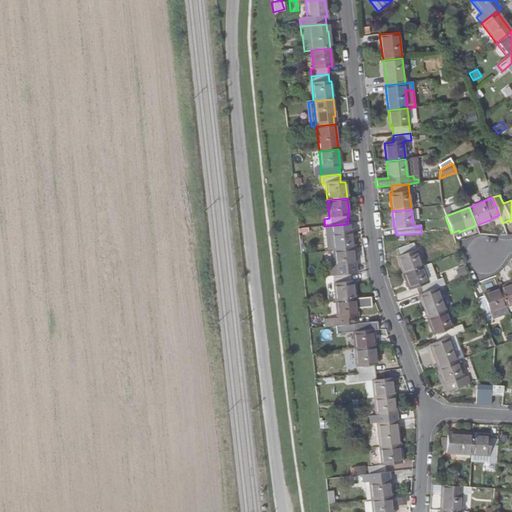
[(353,249),(349,224),(348,224),(324,226),(325,234),(331,233),(333,251),(353,249)]
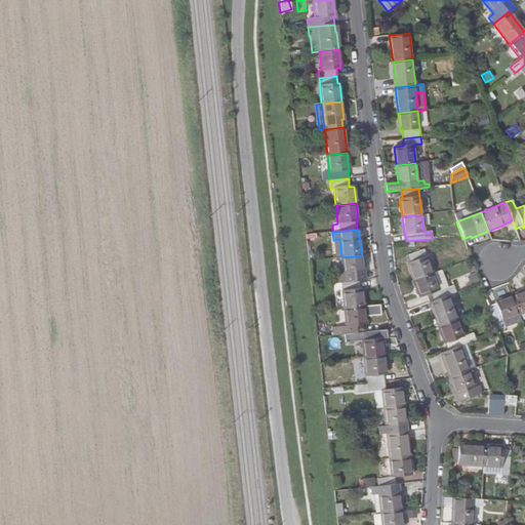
[(409,263),(408,263),(414,280),(433,273),(423,250),(407,256),(409,263)]
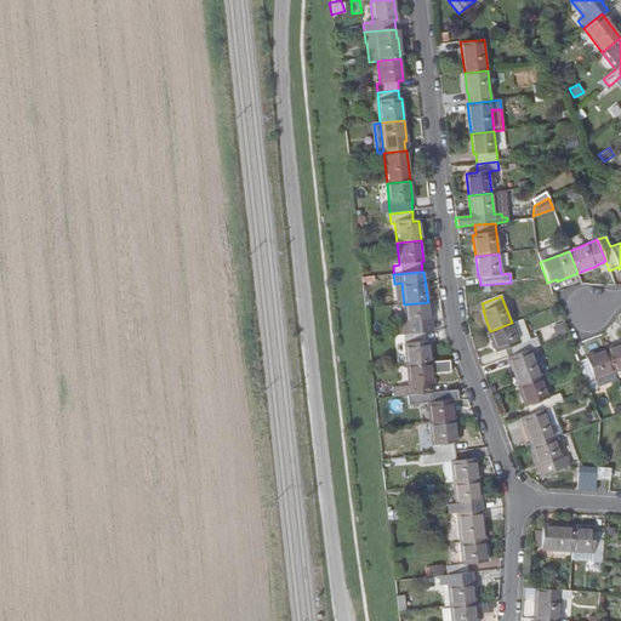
[(423,324),(431,323),(428,302),(404,305),(406,325),(402,326),(403,336),(425,332),(423,324)]
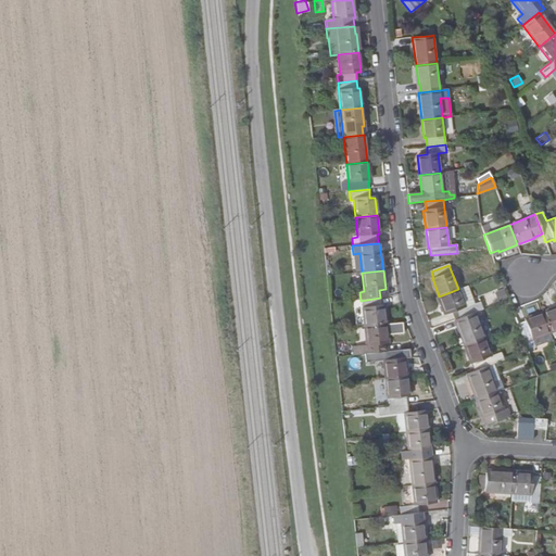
[(475,303),(468,286),(458,289),(465,307),(475,303)]
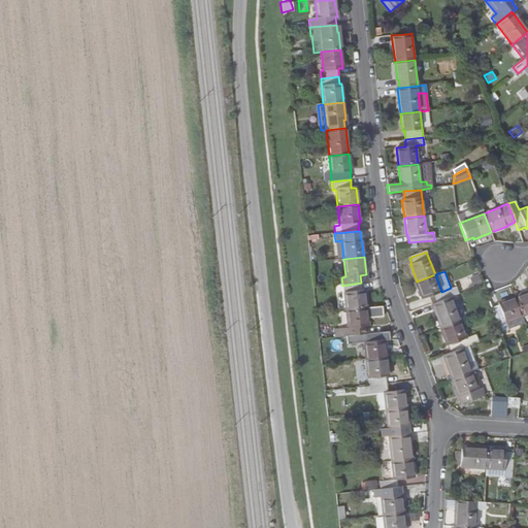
[(441,292),(435,274),(417,282),(423,298),(430,296),(433,303),(451,297),(459,294),(456,286),(451,288),(441,292)]
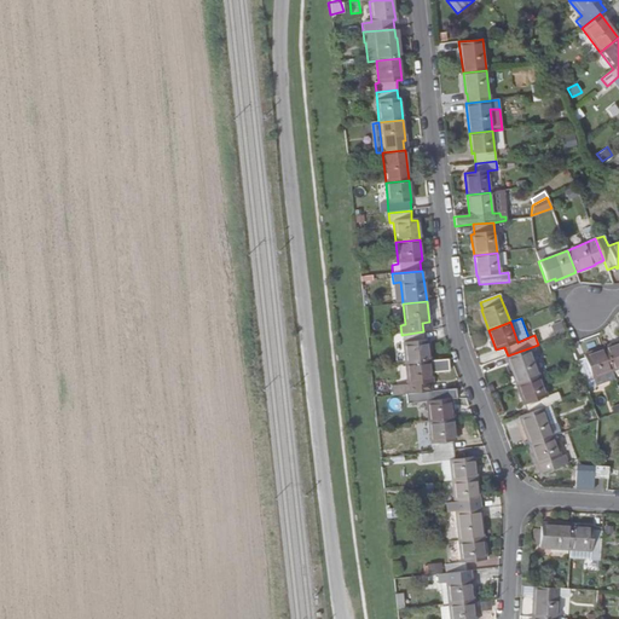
[(426,341),(424,341),(423,331),(401,335),(405,364),(429,362),(426,341)]
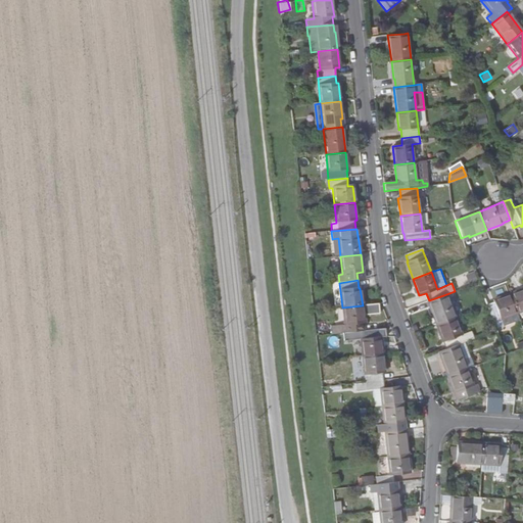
[(522,287),(510,293),(516,312),(522,308),(522,287)]
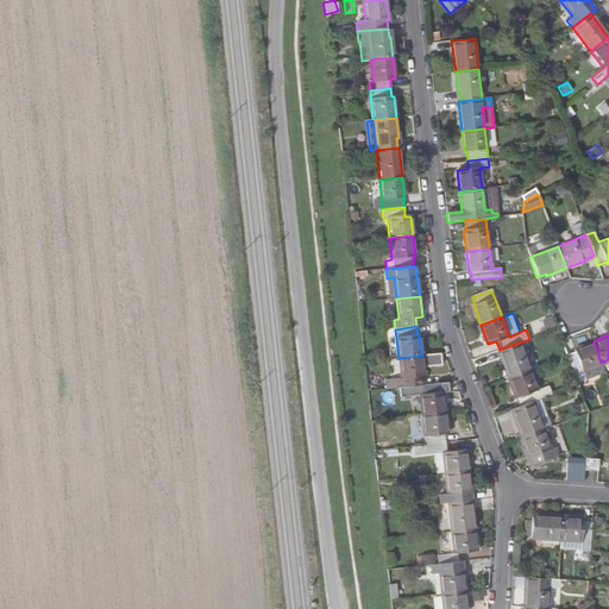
[(576,350),(565,353),(567,357),(576,381),(585,377),(582,370),(601,363),(594,341),(575,349),(576,350)]
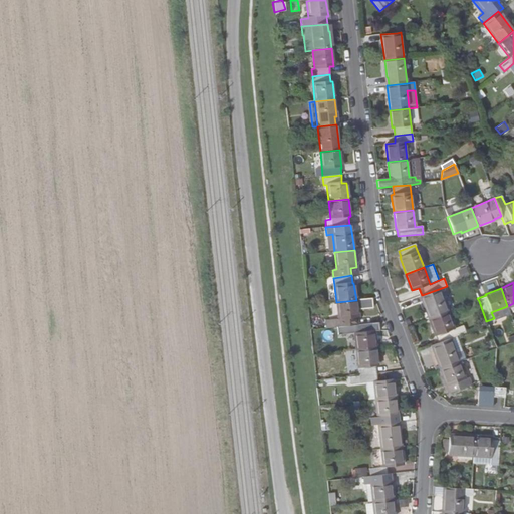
[(439,289),(422,295),(420,296),(429,320),(448,313),(439,289)]
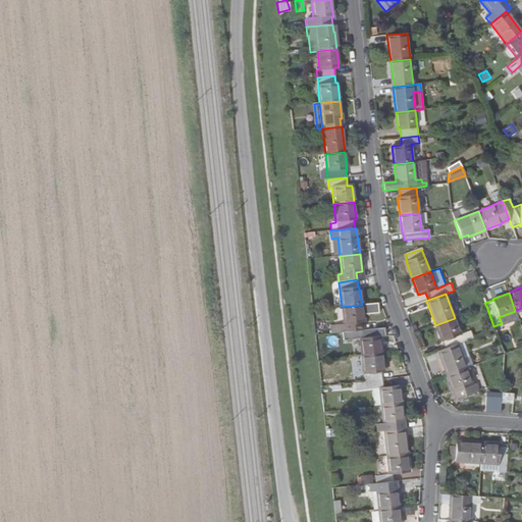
[(377,313),(376,303),(362,305),(342,307),(344,332),(362,330),(362,323),(363,322),(362,315),(377,313)]
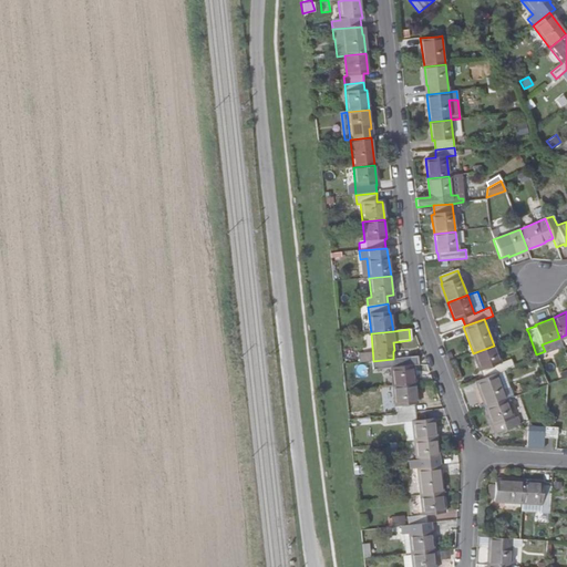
[(545,351),(563,344),(559,338),(542,344),(545,351)]
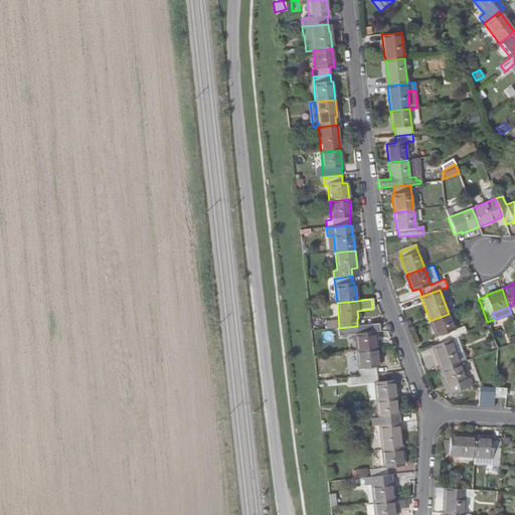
[(456,329),(449,314),(430,321),(436,336),(437,336),(441,343),(450,339),(457,337),(467,333),(465,326),(456,329)]
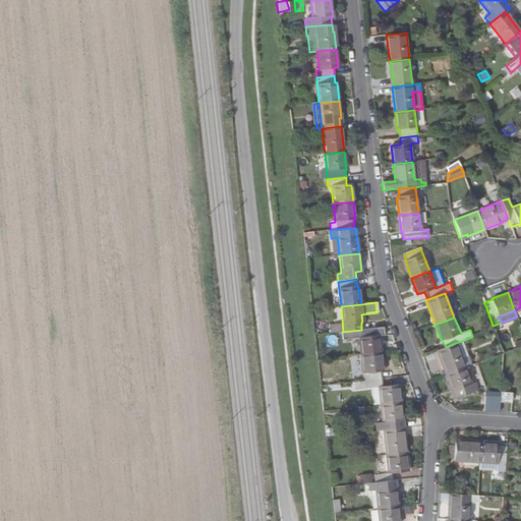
[(324,322),(315,323),(315,331),(324,330),(324,322)]
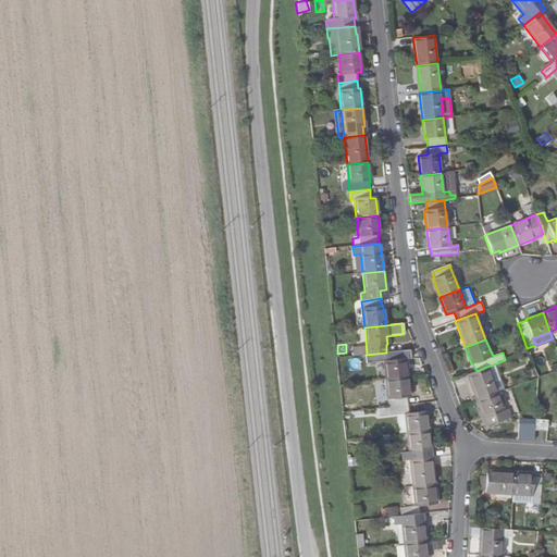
[(406,379),(403,350),(386,353),(367,355),(356,356),(357,364),(383,361),(385,381),(406,379)]
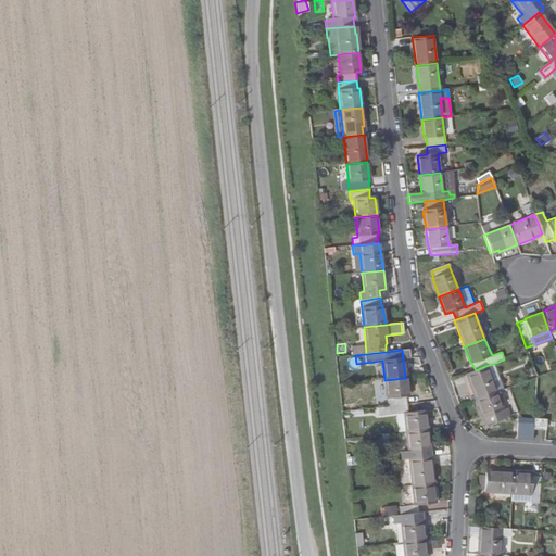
[(498,380),(493,364),(485,366),(492,382),(498,380)]
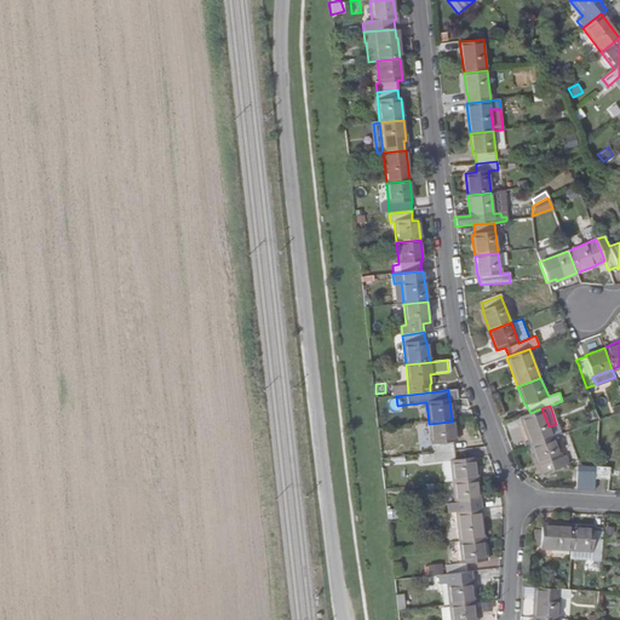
[(541,408),(530,413),(522,417),(532,445),(552,436),(549,426),(541,408)]
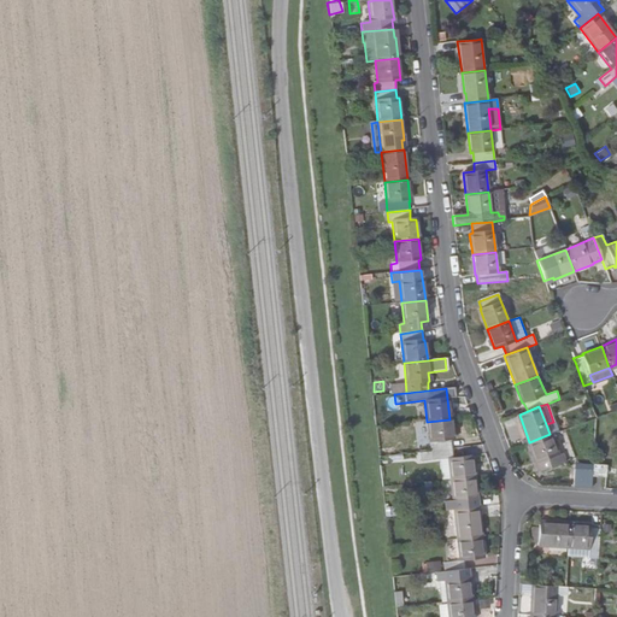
[(451,440),(452,440),(450,419),(427,422),(430,452),(451,450),(451,440)]
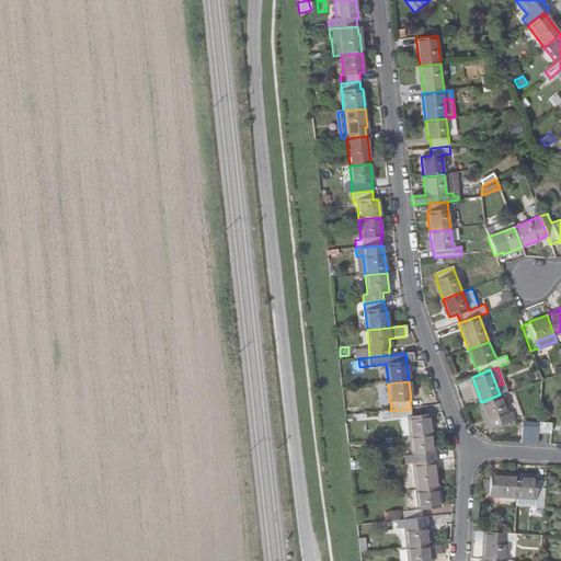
[(510,421),(500,395),(481,402),(488,420),(490,419),(492,426),(510,421)]
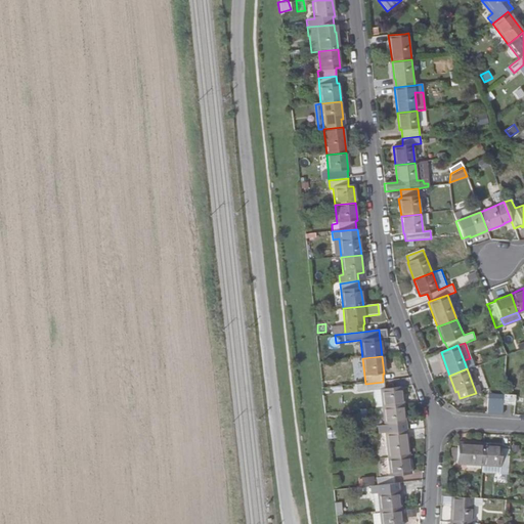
[(400,388),(384,389),(383,382),(365,384),(366,392),(381,390),(383,407),(402,405),(400,388)]
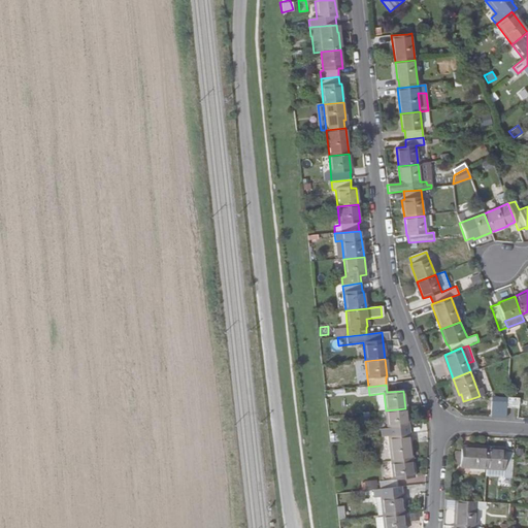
[(505,417),(505,396),(490,395),(490,417),(505,417)]
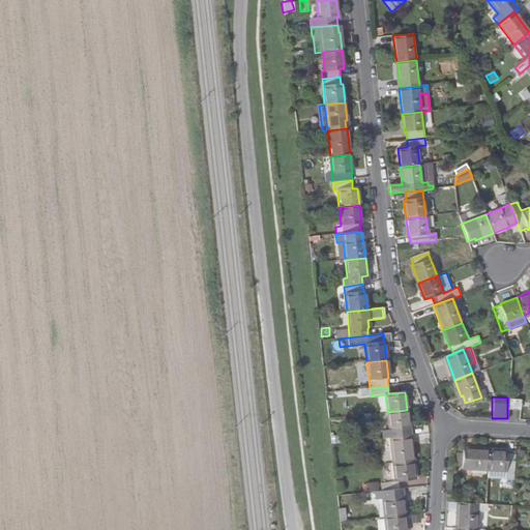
[(508,409),(518,409),(519,399),(509,399),(508,409)]
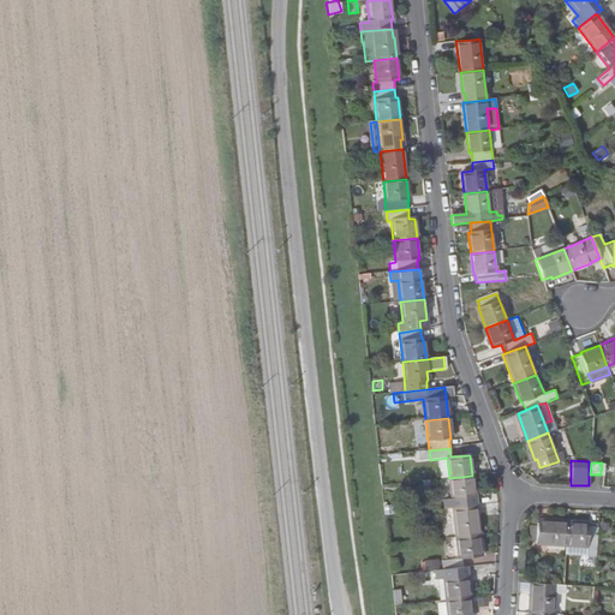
[(472,497),(475,496),(472,476),(449,478),(452,508),(473,506),(472,497)]
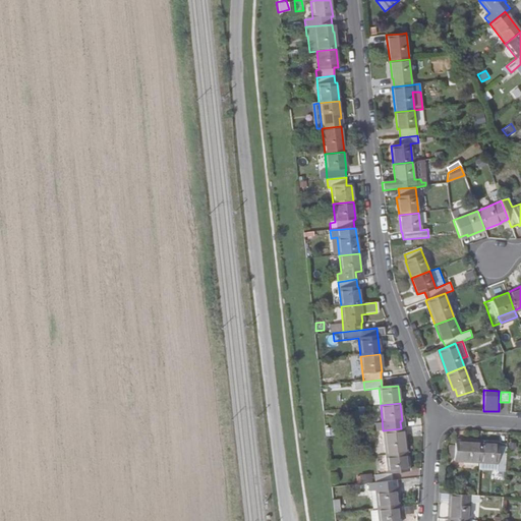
[(405,454),(403,428),(401,428),(383,430),(386,456),(405,454)]
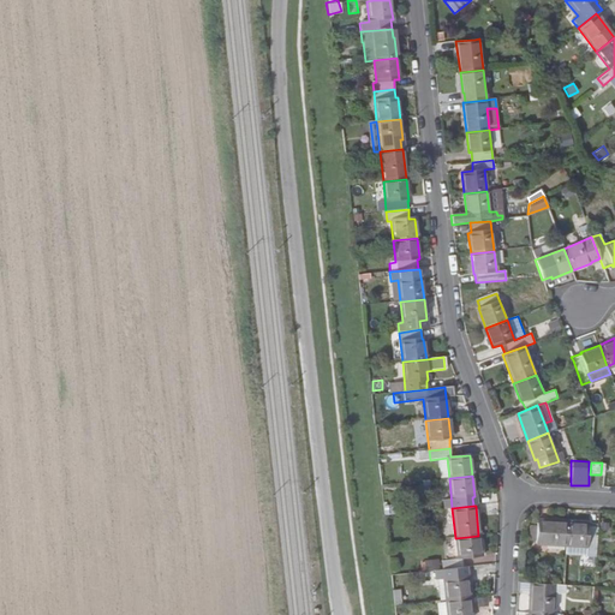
[(566,523),(536,520),(535,544),(565,545),(566,523)]
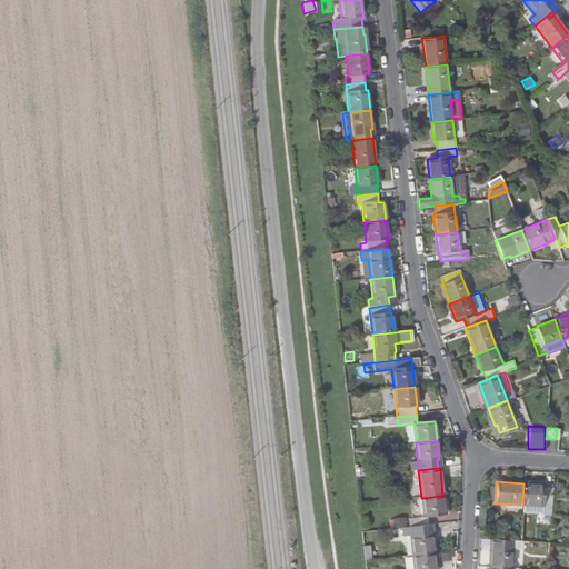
[(541,512),(541,513),(550,513),(552,487),(541,486),(541,485),(523,483),(522,505),(541,506),(541,512)]
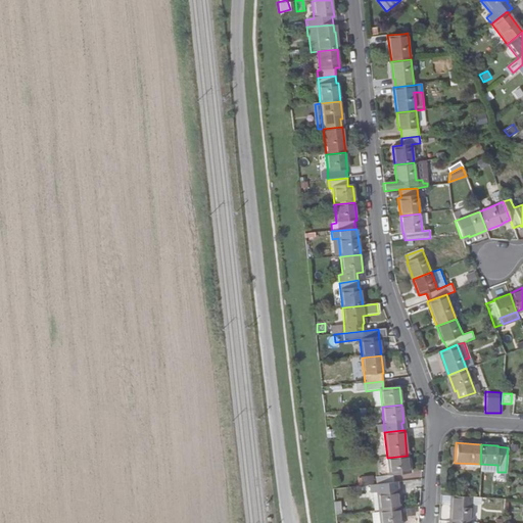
[(392,476),(409,474),(407,456),(387,458),(389,476),(375,478),(376,485),(393,483),(392,476)]
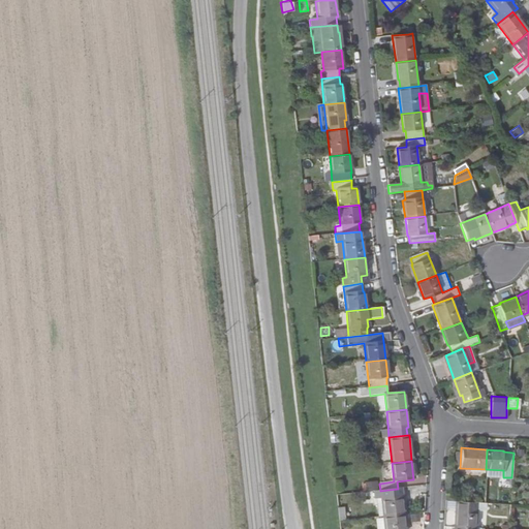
[(380,491),(373,491),(374,499),(380,498),(382,517),(402,515),(400,497),(398,496),(398,489),(380,491)]
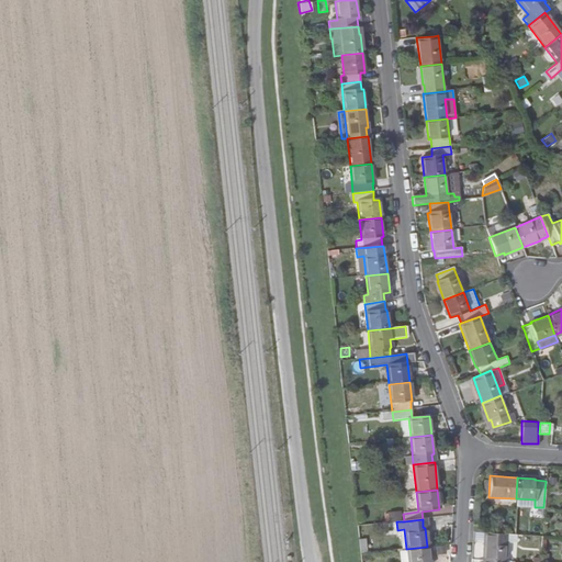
[(397,530),(400,549),(406,549),(404,529),(397,530)]
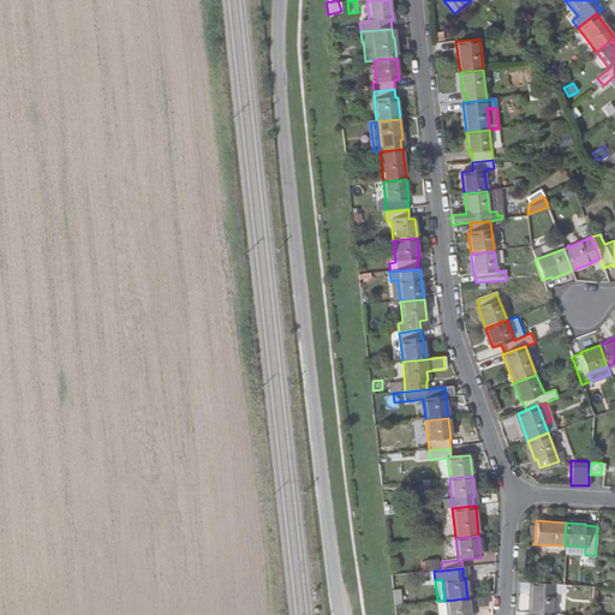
[(532,592),(530,592),(527,614),(551,614),(553,593),(561,593),(562,585),(532,584),(532,592)]
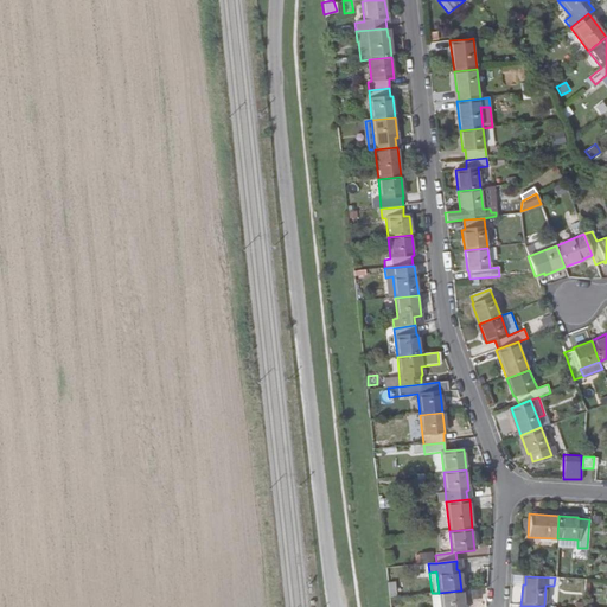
[(388,596),(395,596),(394,580),(385,581),(388,596)]
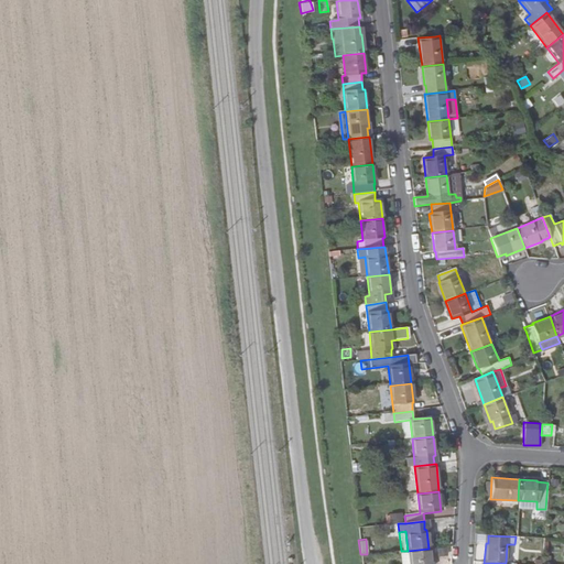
[(431,563),(429,549),(408,551),(409,563),(431,563)]
